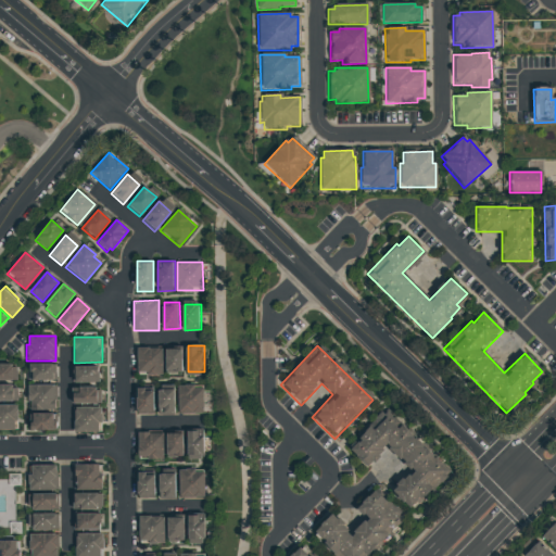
[(138,346),(163,346),(163,375),(138,375),(138,346)]
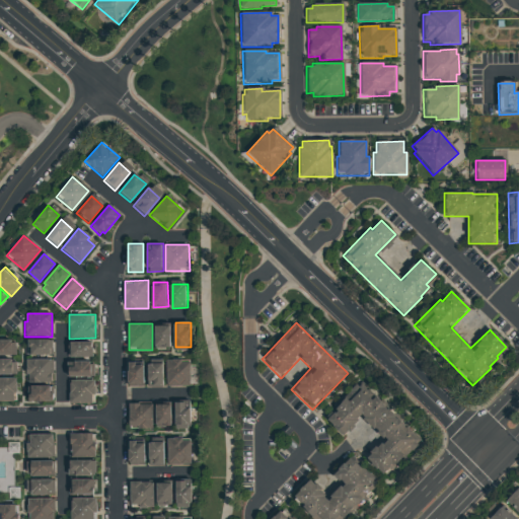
[(156,324),(171,324),(171,347),(157,347),(156,324)]
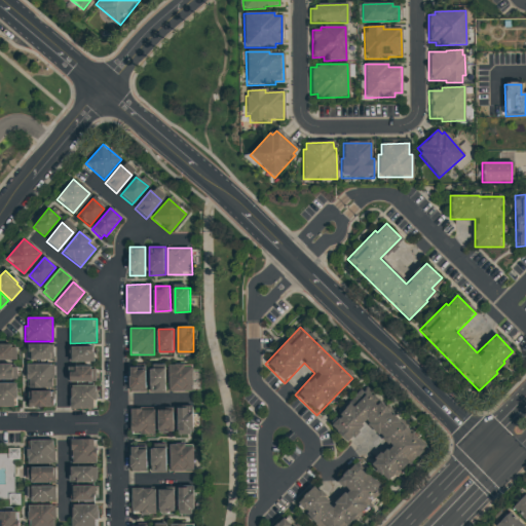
[(0,360),(0,343),(17,343),(17,360),(0,360)]
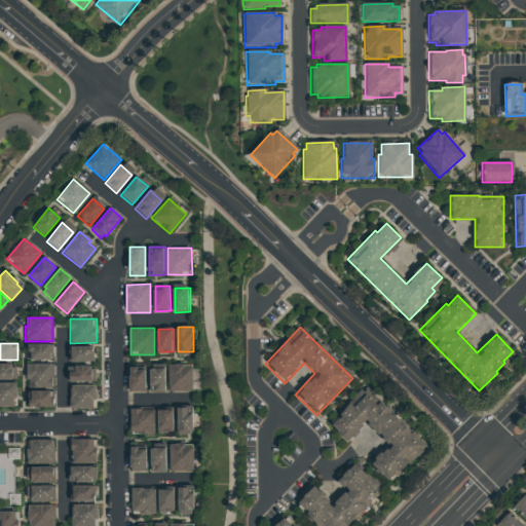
[(30,360),(30,343),(53,343),(53,359),(30,360)]
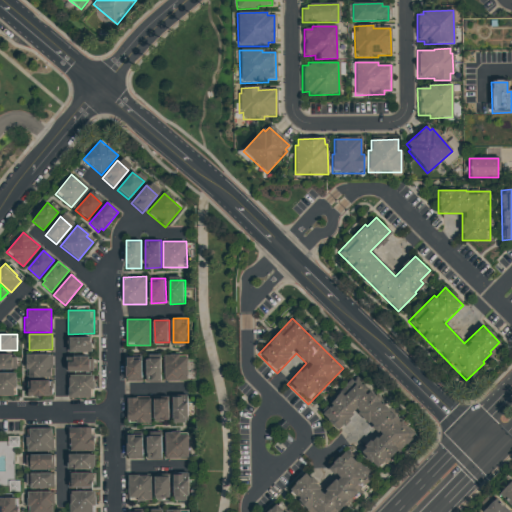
[(70,352),(70,337),(92,336),(92,351),(70,352)]
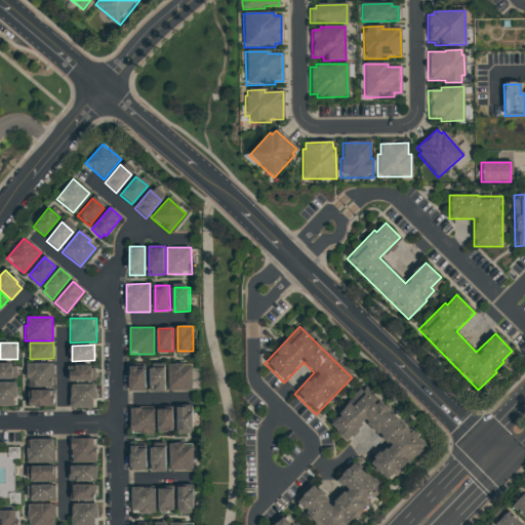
[(0,377),(0,362),(17,362),(18,377),(0,377)]
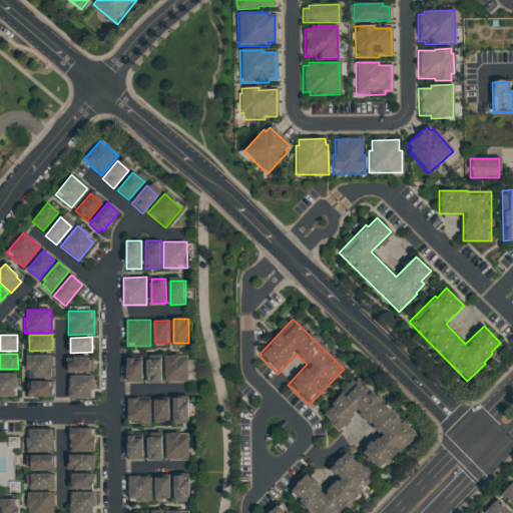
[(27,378),(26,355),(51,354),(52,378),(27,378)]
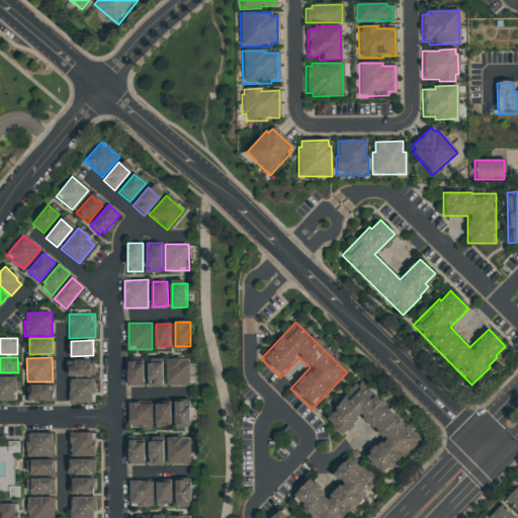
[(166,358),(190,358),(190,384),(167,385),(166,358)]
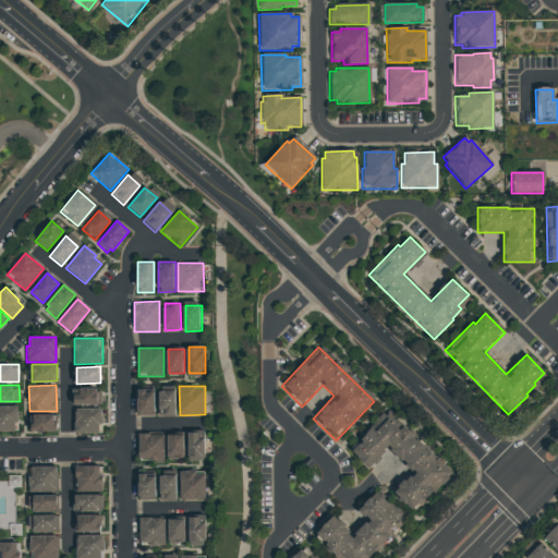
[(75,404),(75,388),(102,388),(102,404),(75,404)]
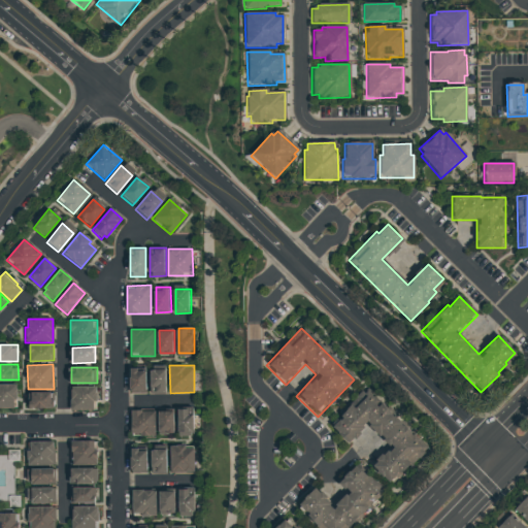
[(132,367),(147,367),(147,393),(132,393),(132,367)]
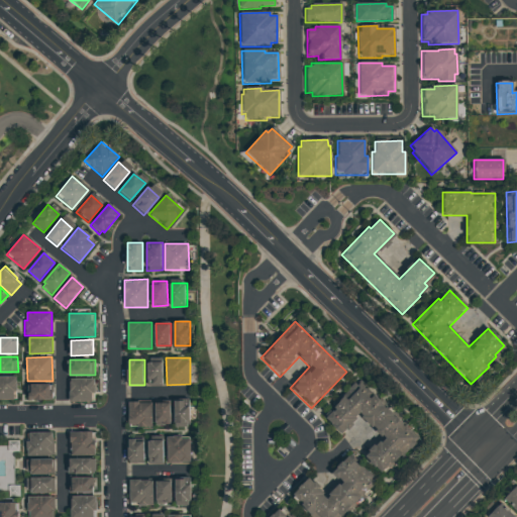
[(148,362),(164,360),(165,385),(149,386),(148,362)]
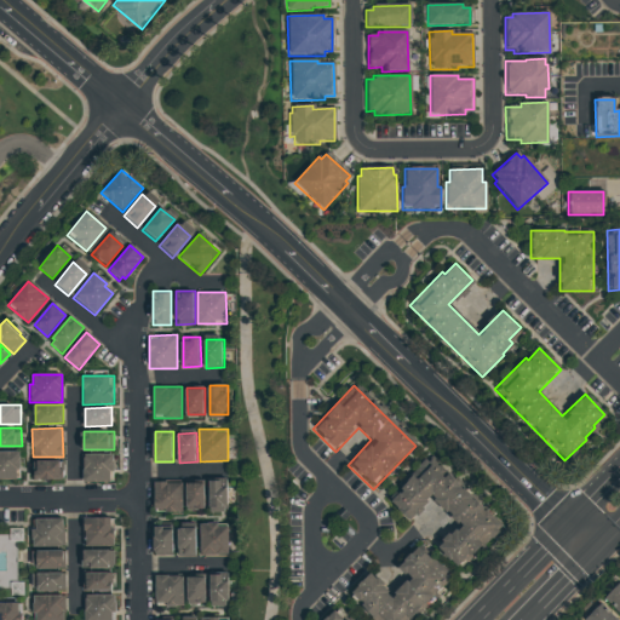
[(0,480),(0,451),(21,451),(21,480),(0,480)]
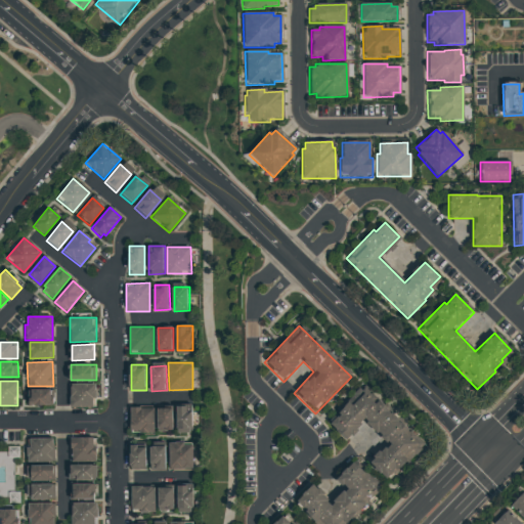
[(71,407),(71,384),(96,383),(96,398),(93,398),(93,407),(71,407)]
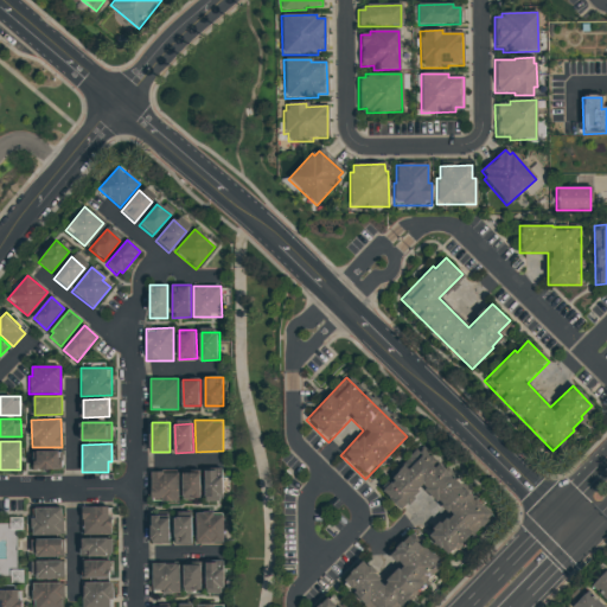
[(419,448),(489,517),(447,560),(426,540),(448,516),(421,490),(398,512),(376,492),(419,448)]
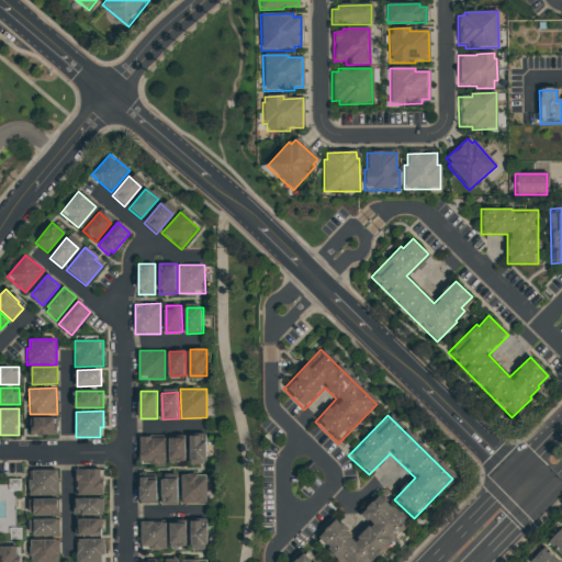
[(31,434),(31,417),(56,416),(56,433),(31,434)]
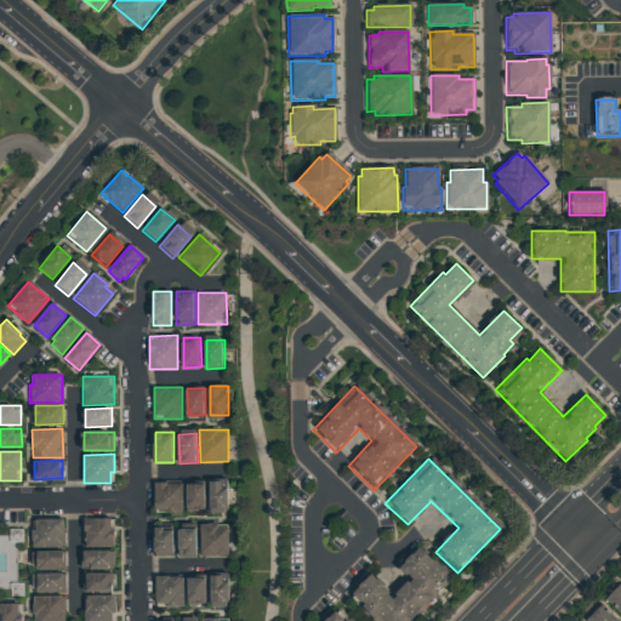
[(211,480),(229,480),(229,512),(211,512),(211,480)]
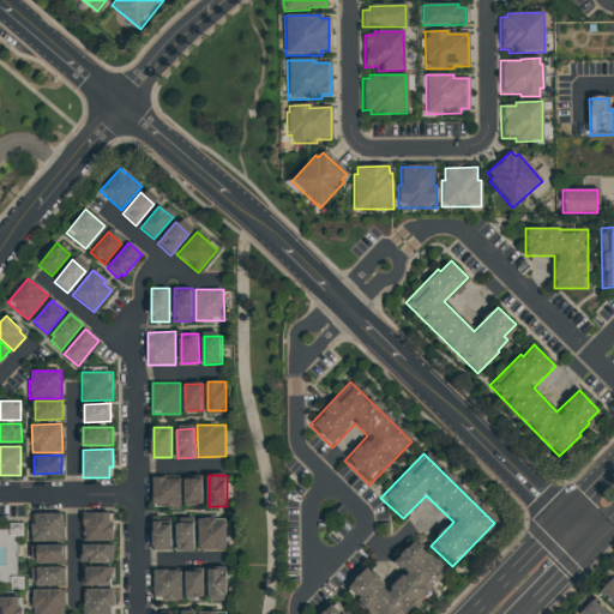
[(152,477),(181,476),(181,506),(154,506),(152,477)]
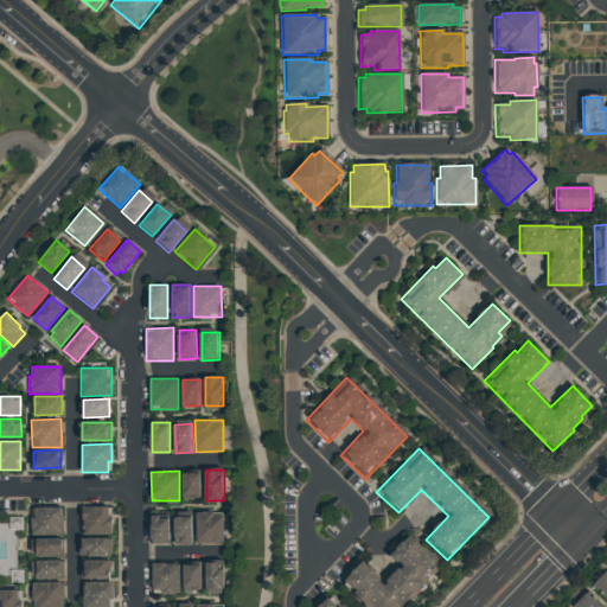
[(184,472),(202,472),(202,498),(184,499),(184,472)]
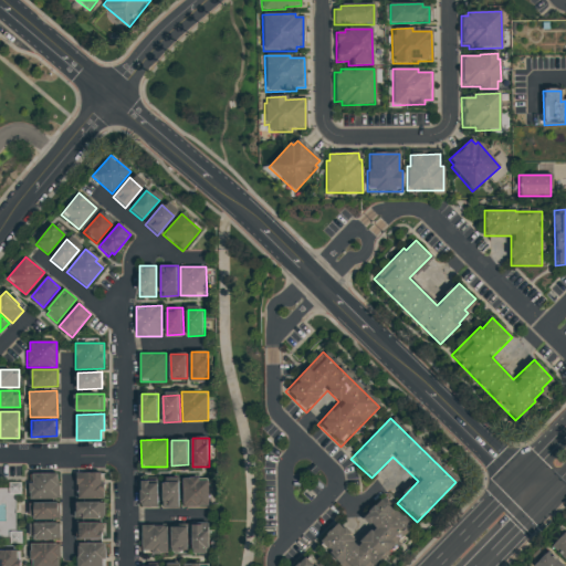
[(77,499),(77,473),(102,472),(102,482),(105,482),(105,499),(77,499)]
